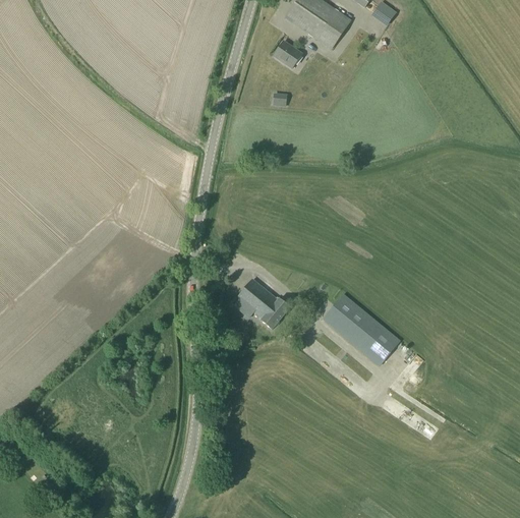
[(251,0),(248,9),(255,11),(260,0),(251,0)]
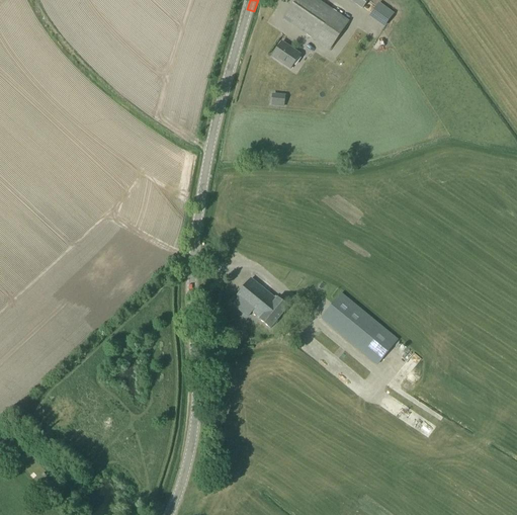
[(328,49),(348,19),(320,0),(293,0),(282,17),(328,49)]
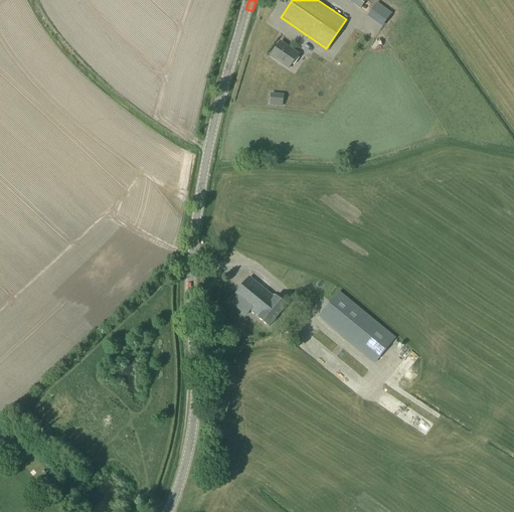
[(374,9),(382,0),(371,0),(368,4),(374,9)]
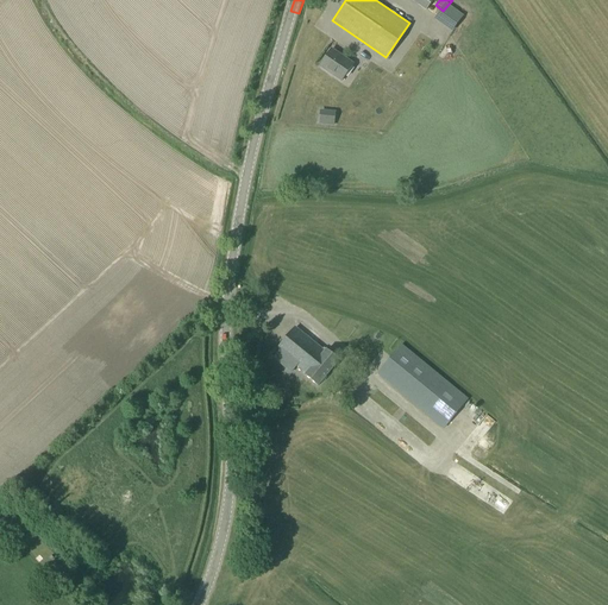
[(449,16),(459,0),(452,0),(444,12),(449,16)]
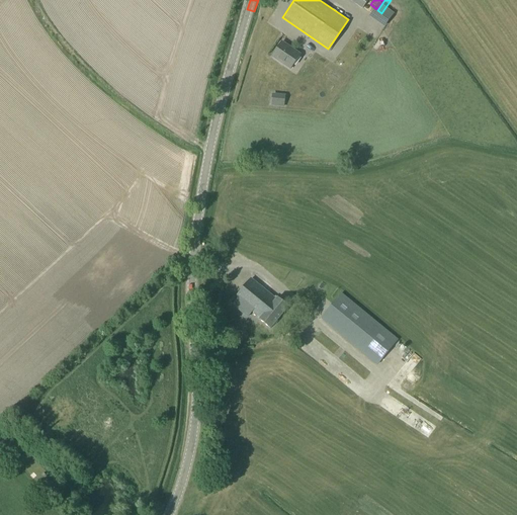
[(288,67),(298,53),(280,39),(271,54),(288,67)]
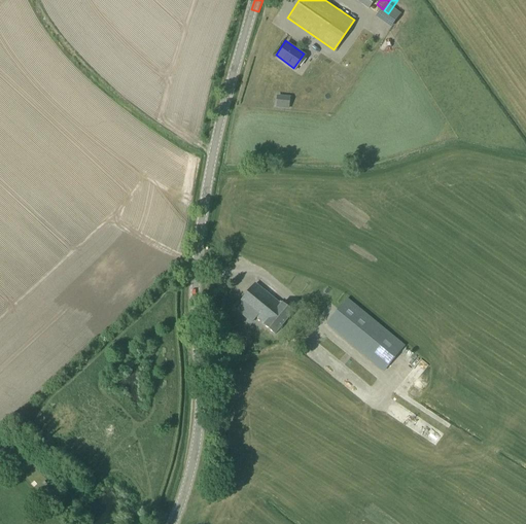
[(280,302),(254,280),(238,301),(239,302),(232,310),(249,323),(255,315),(264,322),(263,322),(274,332),(292,310),(281,301),(280,302)]
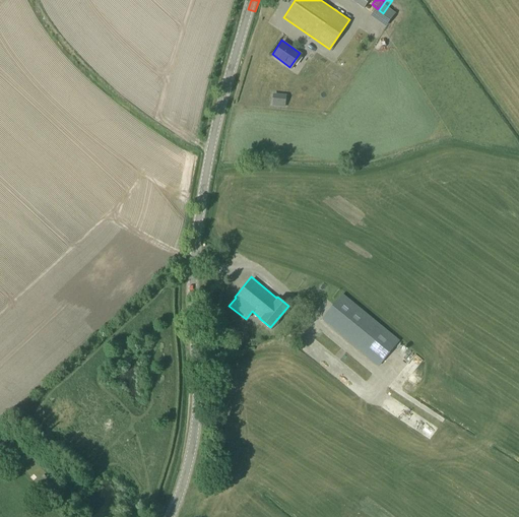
[(378,365),(399,339),(341,292),(320,318),(378,365)]
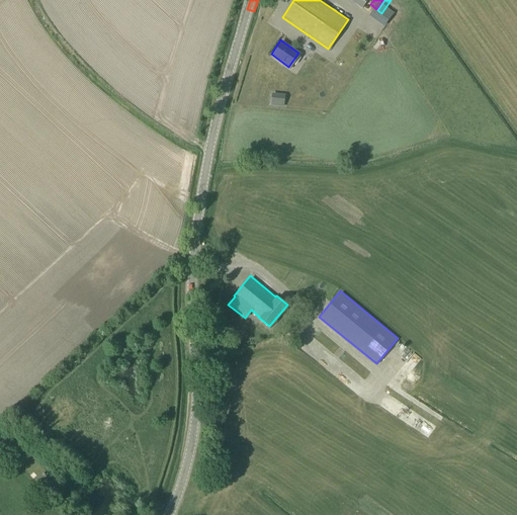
[(418,374),(428,365),(424,361),(414,370),(418,374)]
